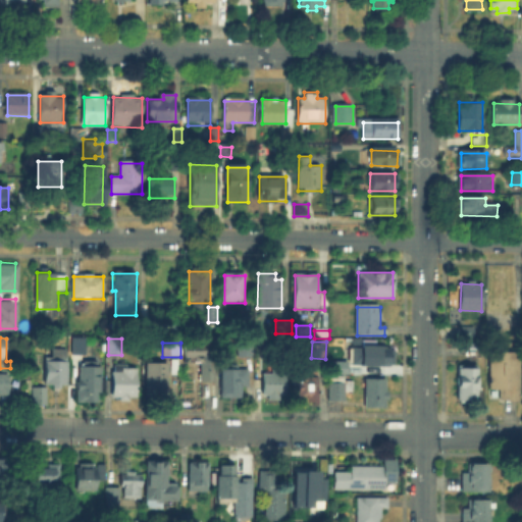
[(190,360),(190,345),(214,345),(214,375),(211,375),(211,384),(197,384),(197,360),(190,360)]
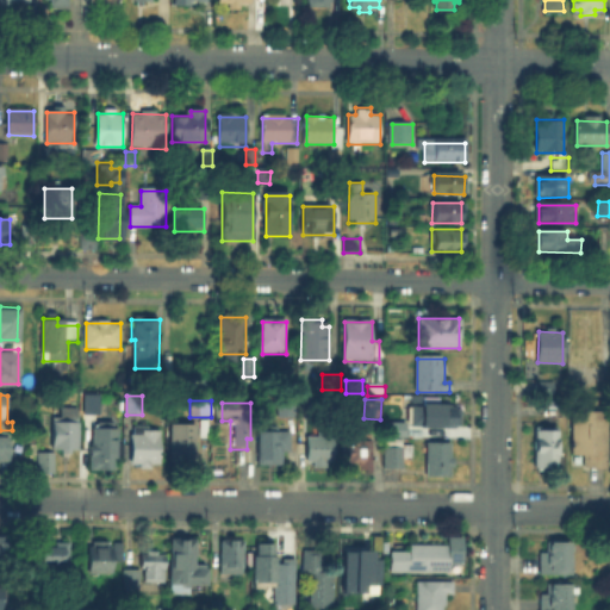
[(298,418),(285,418),(284,405),(298,405),(298,418)]
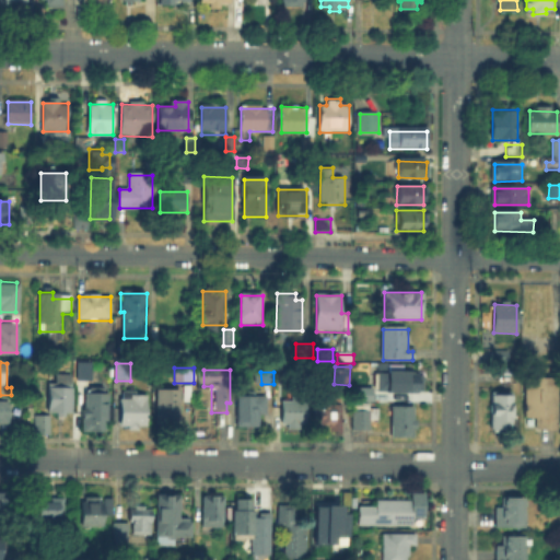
[(421,374),(421,393),(376,393),(377,374),(421,374)]
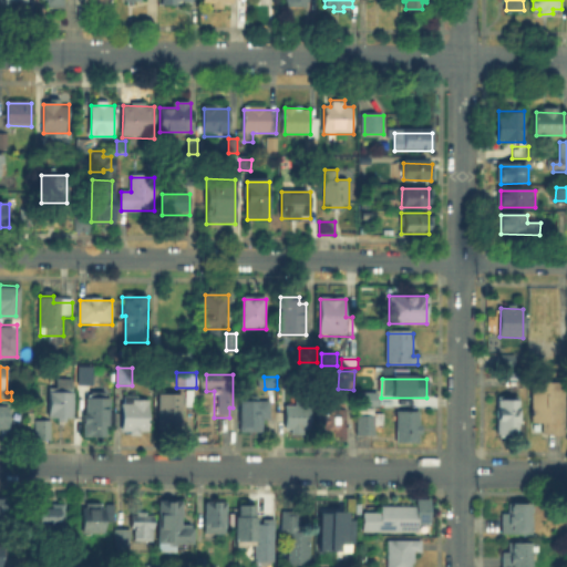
[(74,402),(74,419),(49,419),(49,388),(54,388),(55,387),(55,380),(74,380),(74,402)]
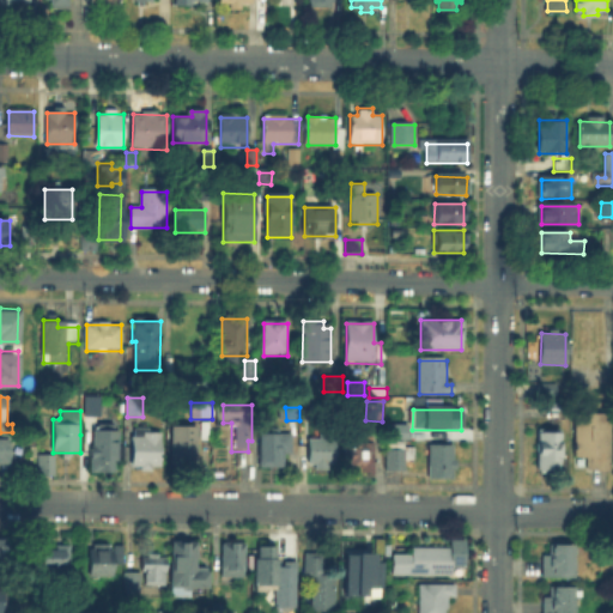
[(586,457),(575,457),(575,414),(611,416),(611,472),(586,472),(586,457)]
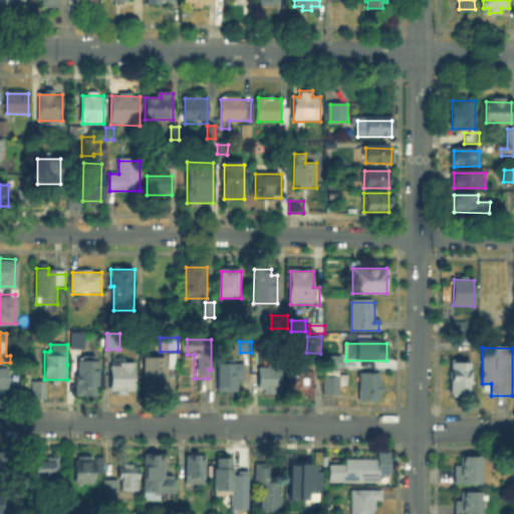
[(79,357),(97,358),(97,370),(102,370),(101,396),(78,396),(79,357)]
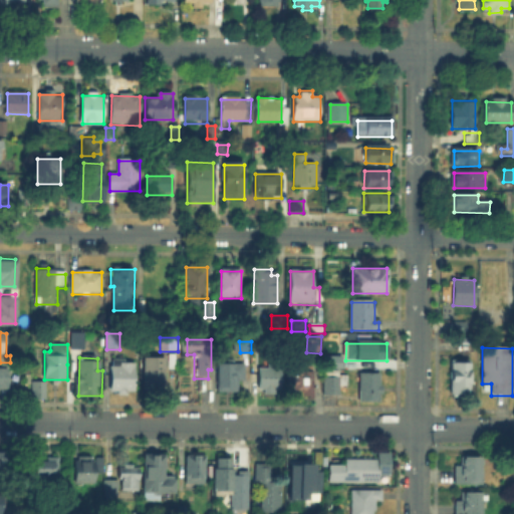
[(145,360),(166,360),(166,392),(145,392),(145,360)]
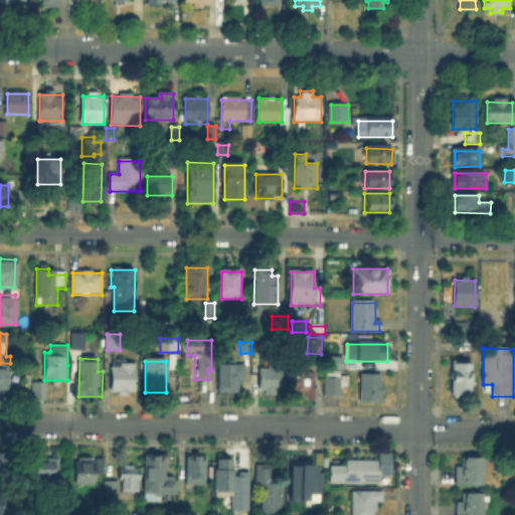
[(342,361),(342,396),(324,396),(324,361),(342,361)]
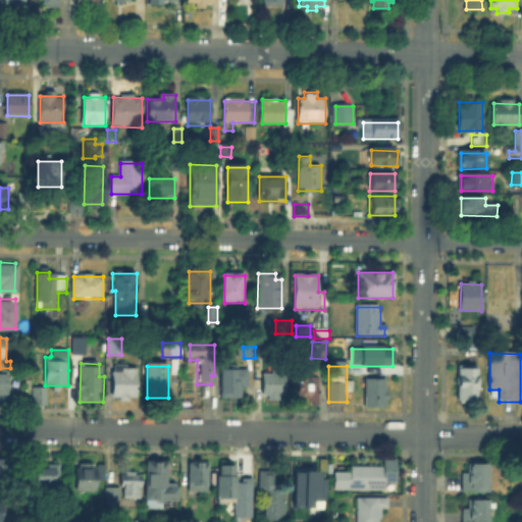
[(137,367),(137,399),(113,399),(113,367),(137,367)]
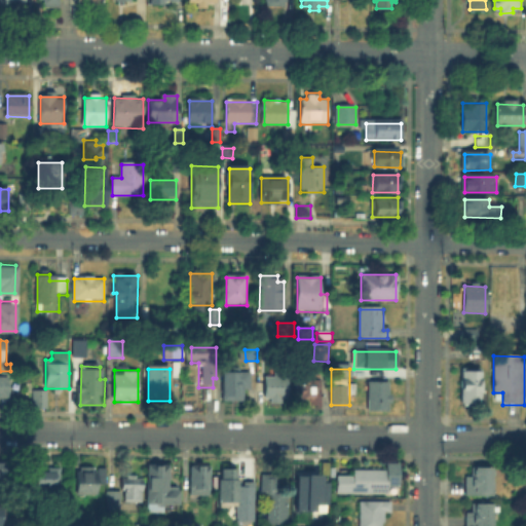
[(462,371),(481,371),(481,404),(462,404),(462,371)]
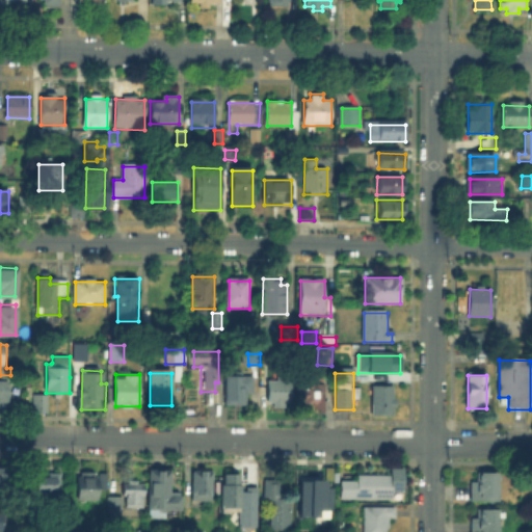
[(255,376),(255,396),(245,396),(245,406),(228,406),(228,376),(255,376)]
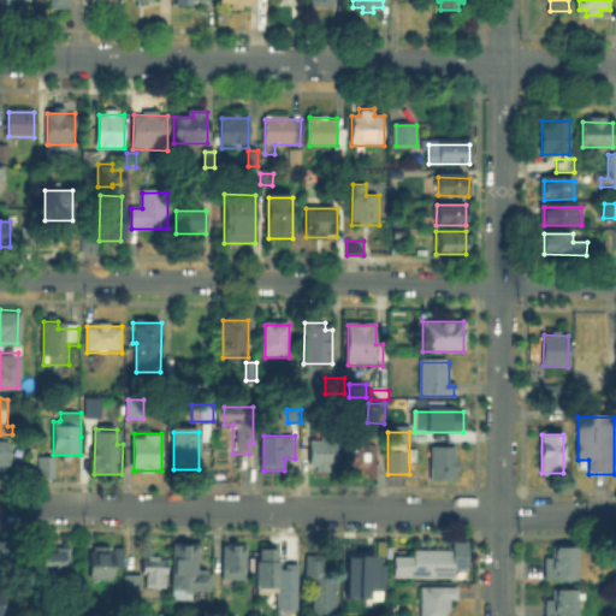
[(375,439),(375,475),(353,475),(353,439),(375,439)]
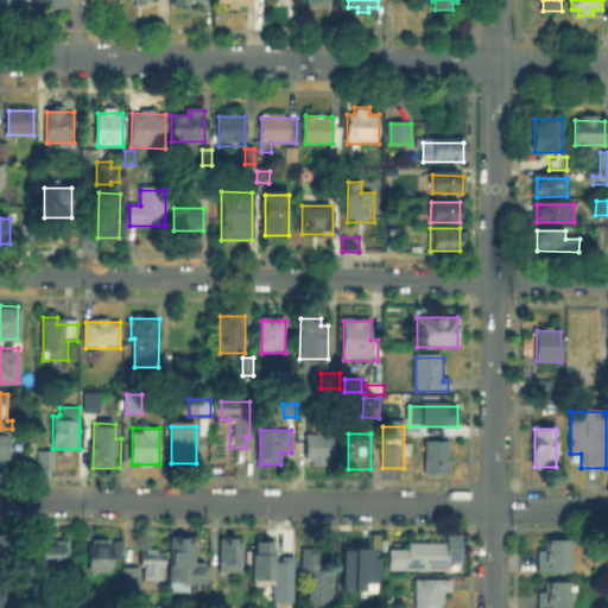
[(331,460),(331,467),(311,467),(311,460),(306,460),(306,436),(335,436),(335,460),(331,460)]
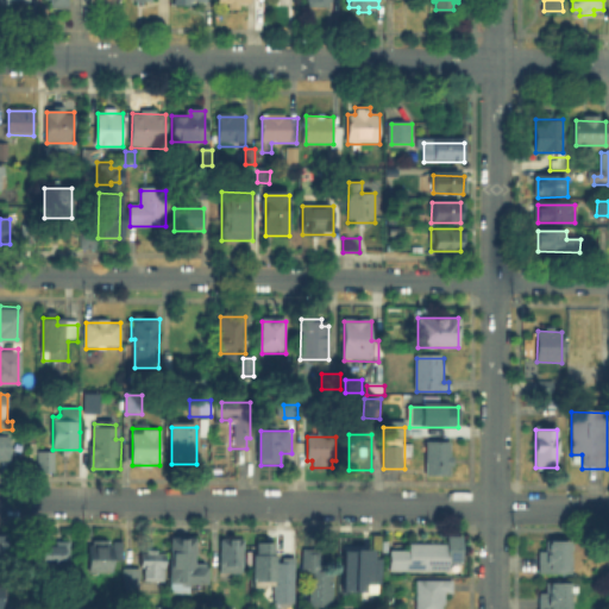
[(0,438),(11,438),(11,462),(0,462),(0,438)]
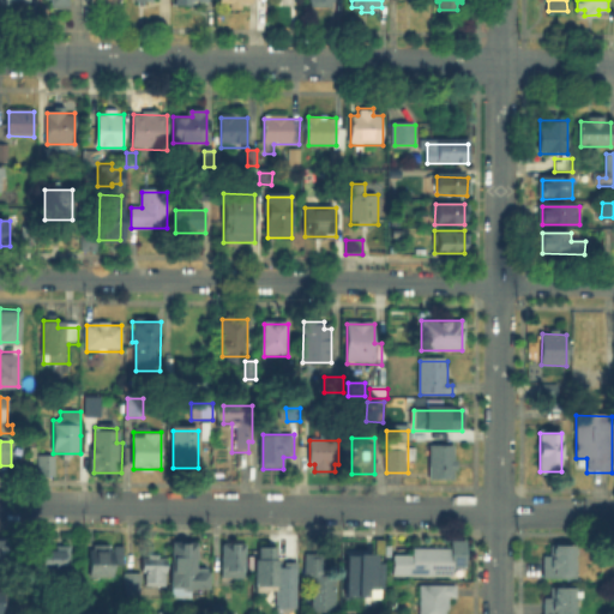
[(456,446),(456,480),(431,480),(431,446),(456,446)]
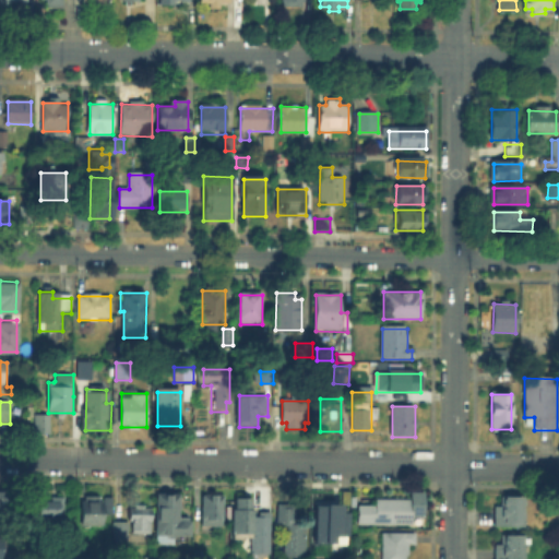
[(47,432),(48,413),(32,413),(31,431),(47,432)]
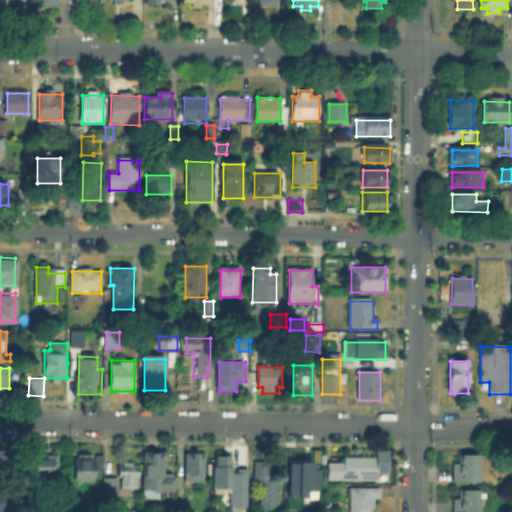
[(310,460),(310,447),(318,447),(318,460),(310,460)]
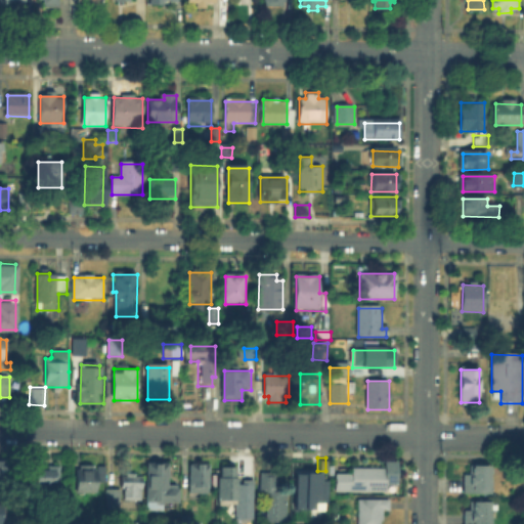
[(169,465),(169,485),(180,485),(180,503),(146,503),(146,465),(169,465)]
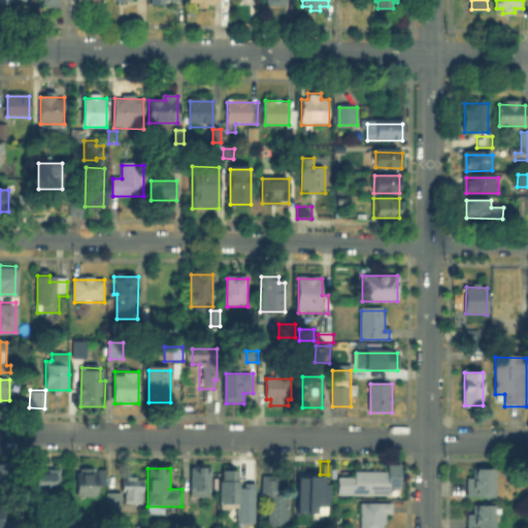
[(211,469),(211,497),(192,497),(192,469),(211,469)]
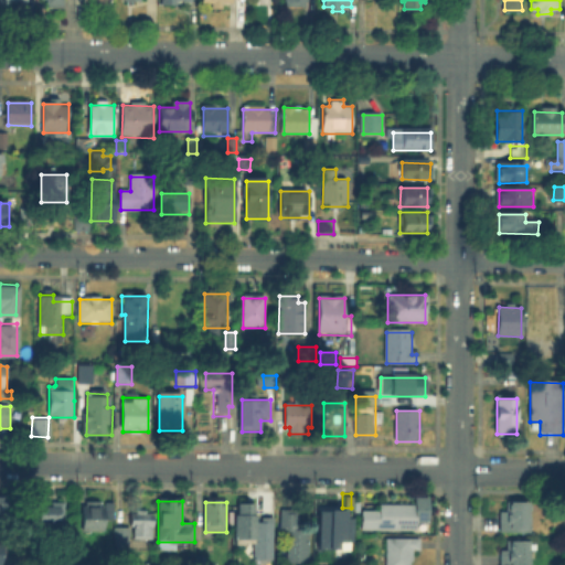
[(504,504),(530,504),(530,533),(503,533),(504,504)]
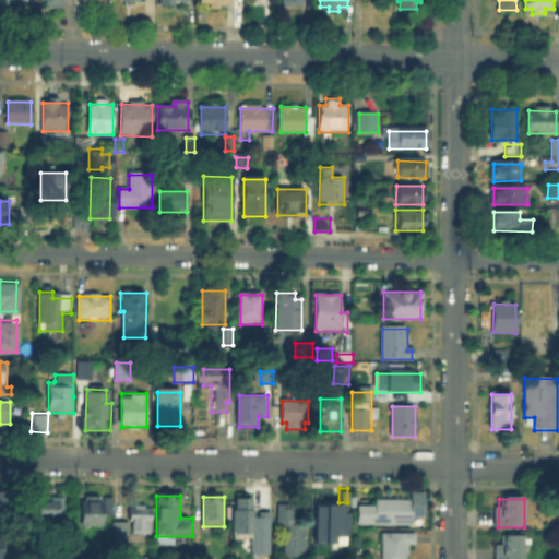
[(64,500),(64,528),(39,528),(39,500),(64,500)]
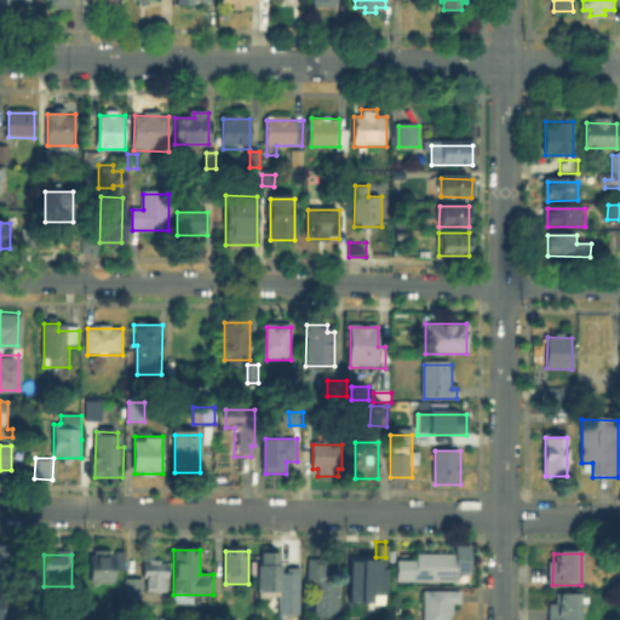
[(115,585),(91,585),(91,555),(127,555),(127,572),(115,572),(115,585)]
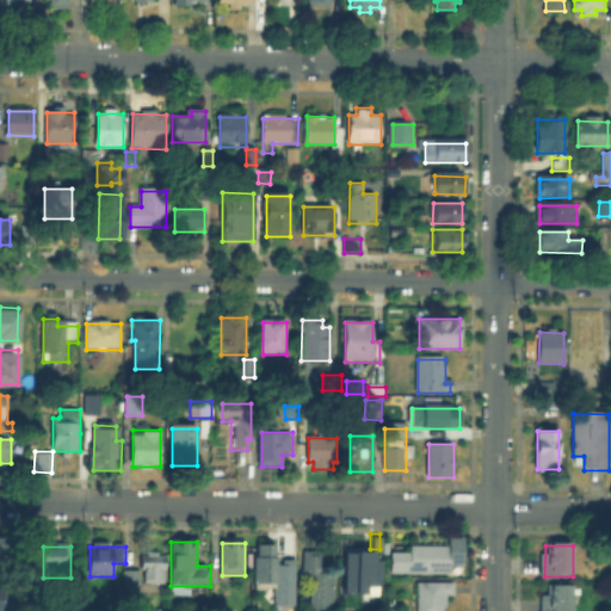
[(276,547),(276,567),(300,567),(300,603),(276,603),(276,588),(257,588),(257,547),(276,547)]
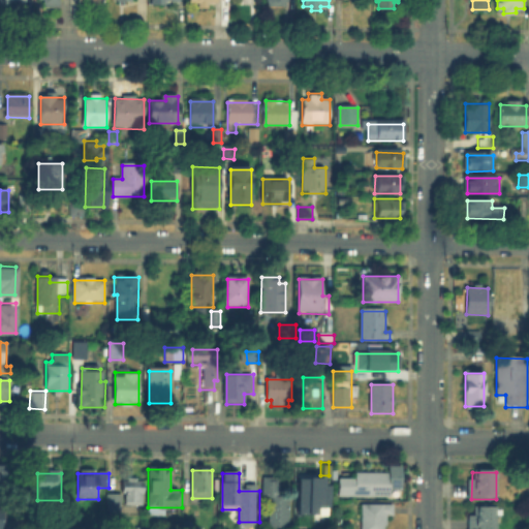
[(356,478),(356,473),(390,473),(390,496),(341,496),(341,478),(356,478)]
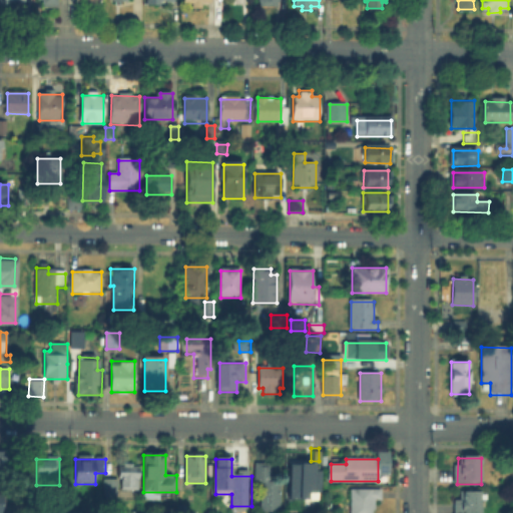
[(286,461),(310,461),(310,468),(317,468),(316,490),(303,490),(303,497),(285,497),(286,461)]
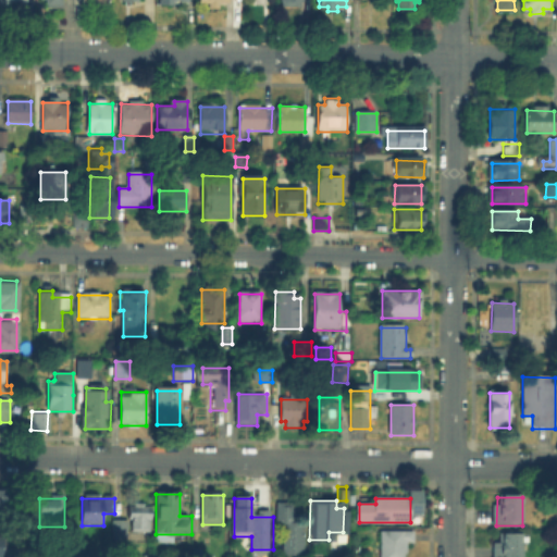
[(304,527),(304,556),(286,556),(286,527),(280,527),(280,503),(304,503),(304,527)]
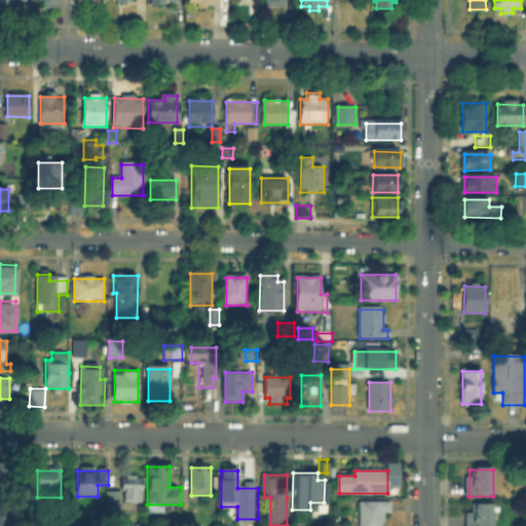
[(122,502),(122,480),(142,480),(142,502),(122,502)]
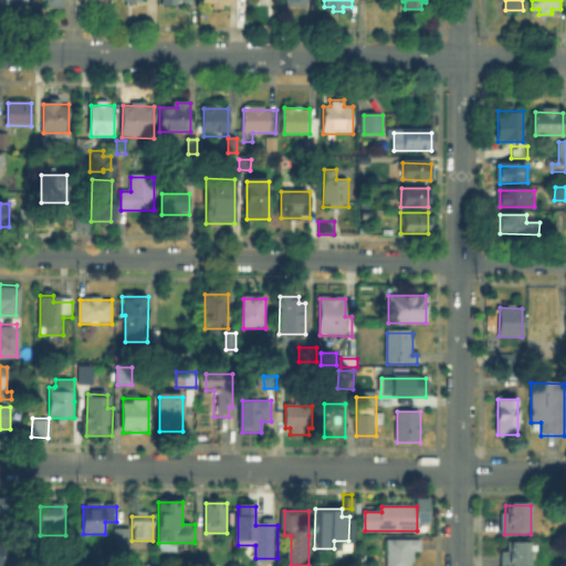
[(130,532),(130,547),(117,547),(117,532),(130,532)]
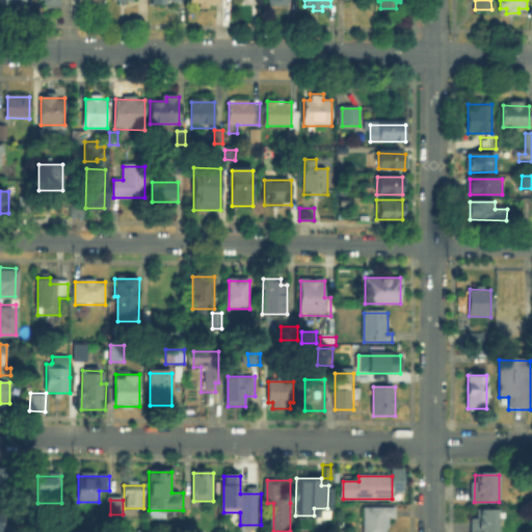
[(365,531),(365,508),(394,508),(394,519),(388,519),(388,531),(365,531)]
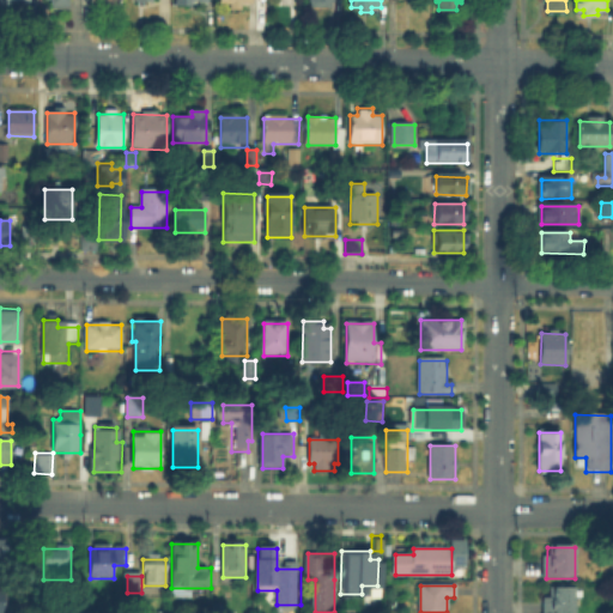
[(545,612),(545,600),(557,589),(577,590),(577,612),(545,612)]
